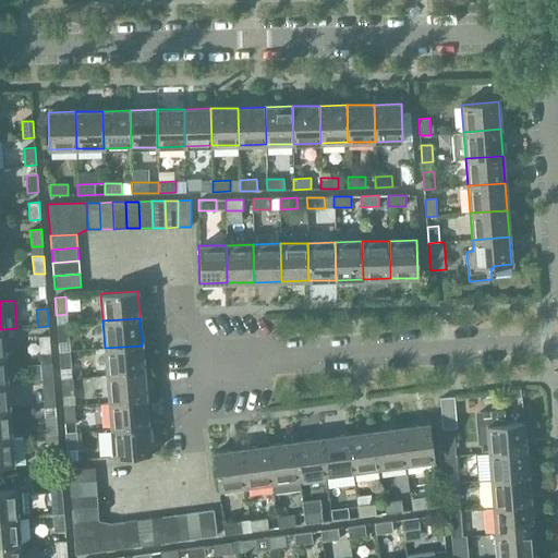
[(57,325),(58,342),(69,341),(68,324),(57,325)]
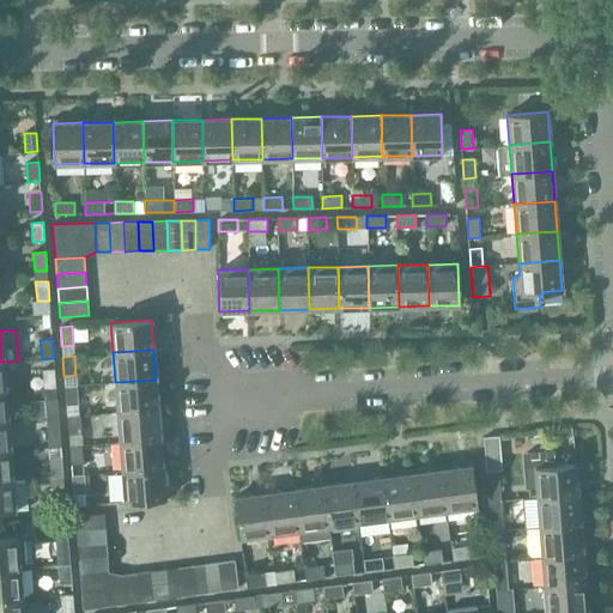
[(56,388),(54,369),(42,370),(43,389),(56,388)]
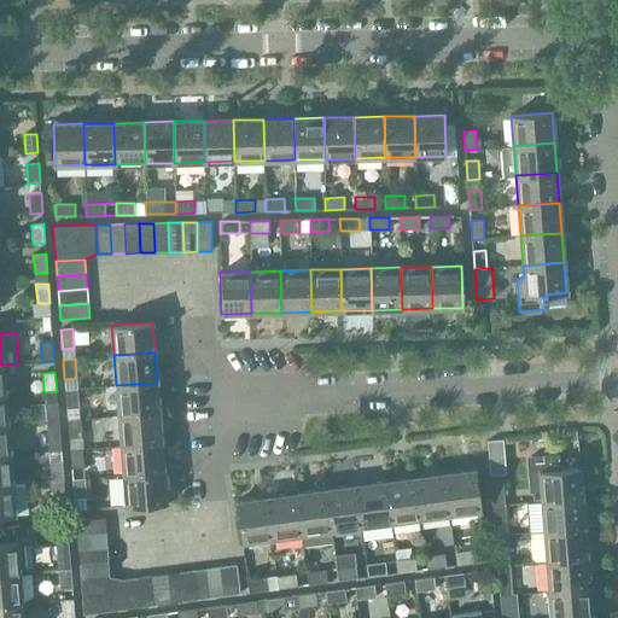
[(116,385),(118,415),(159,413),(157,383),(116,385)]
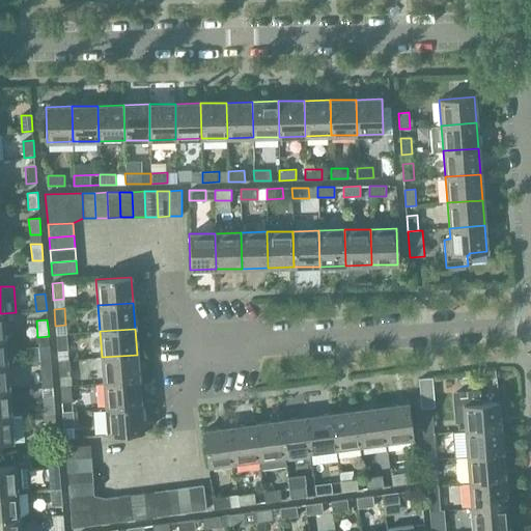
[(56,335),(57,352),(67,351),(66,334),(56,335)]
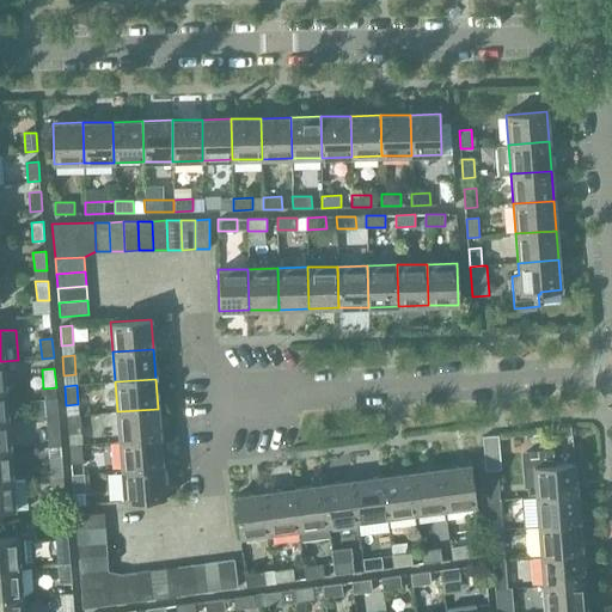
[(44,398),(47,417),(59,416),(56,398),(44,398)]
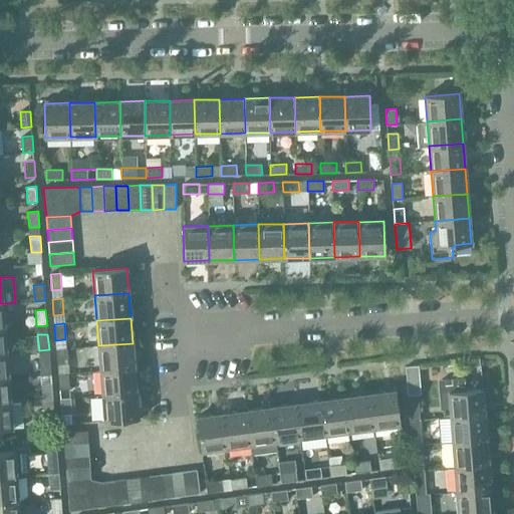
[(98,345),(100,370),(135,368),(133,343),(98,345)]
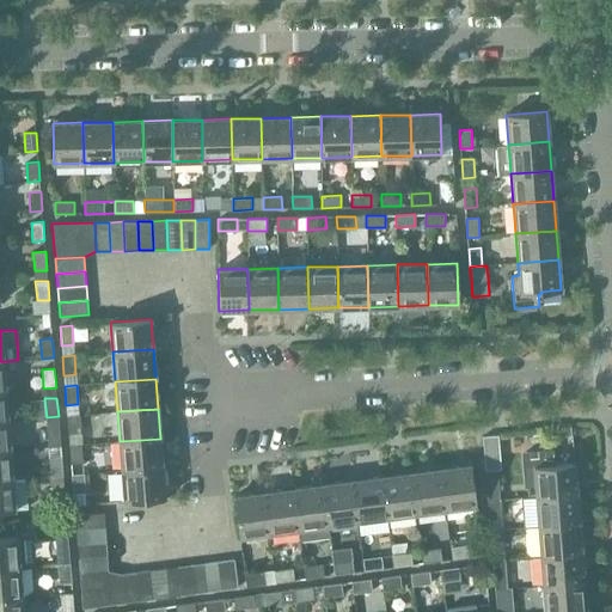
[(67,415),(68,434),(80,433),(79,415),(67,415)]
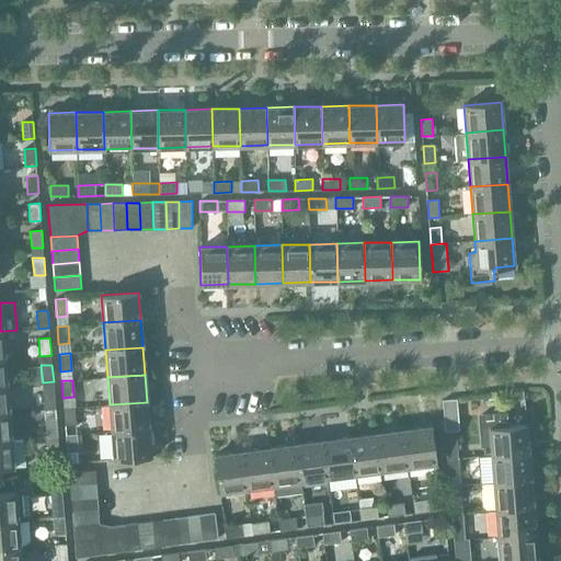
[(0,386),(0,412),(10,412),(8,386),(0,386)]
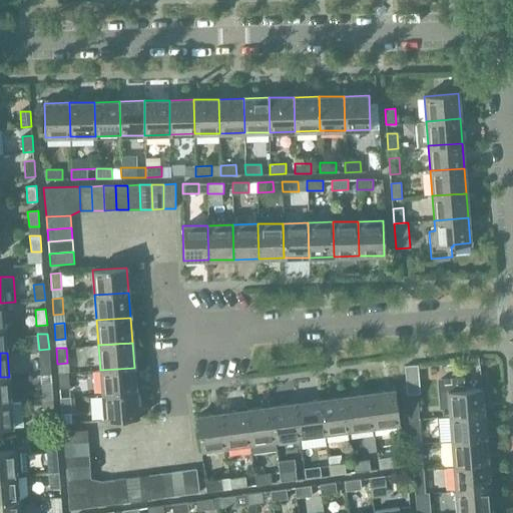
[(39,359),(40,375),(51,374),(49,358),(39,359)]
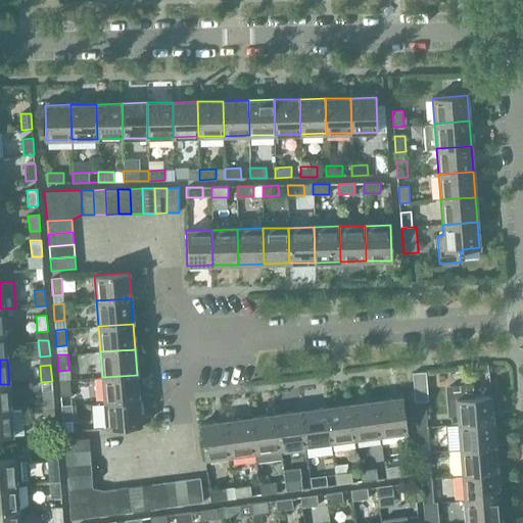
[(102,377),(104,402),(139,400),(137,375),(102,377)]
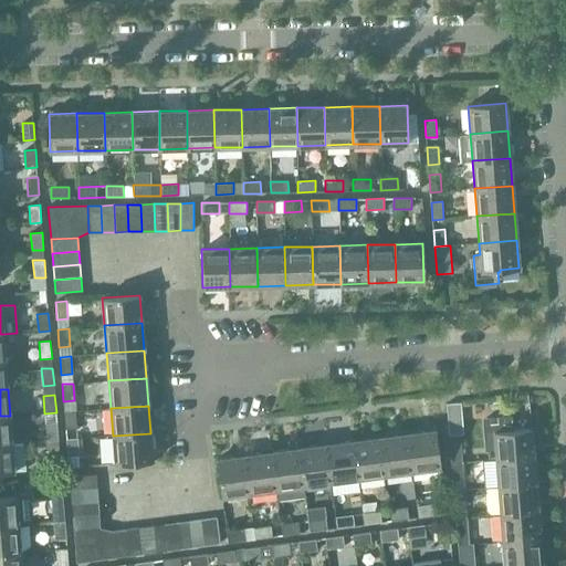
[(64,411),(65,429),(76,428),(75,410),(64,411)]
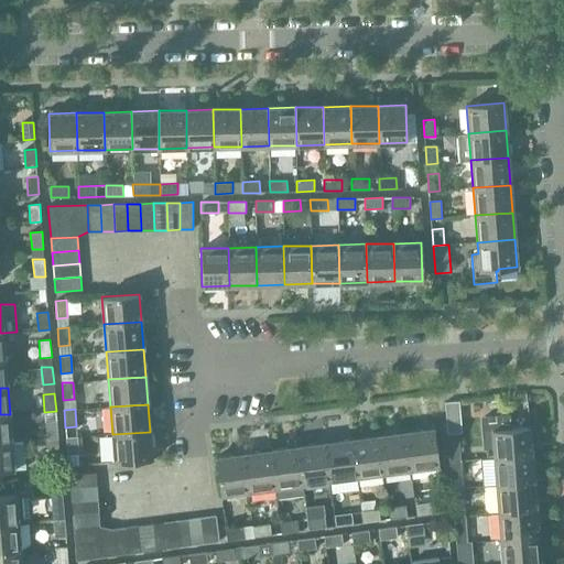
[(0,414),(0,442),(12,442),(10,414),(0,414)]
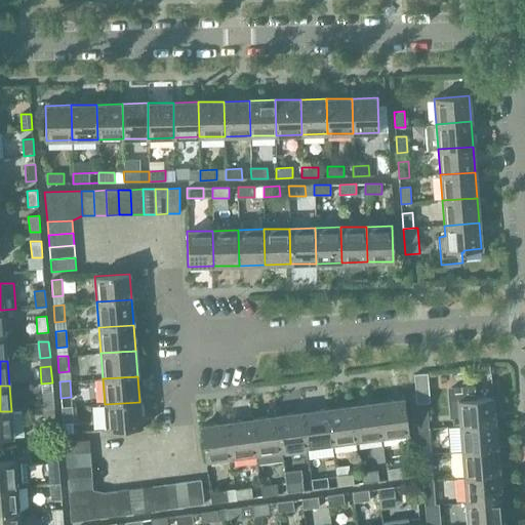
[(458,414),(459,426),(495,422),(493,397),(473,399),(472,386),(449,388),(451,414),(458,414)]
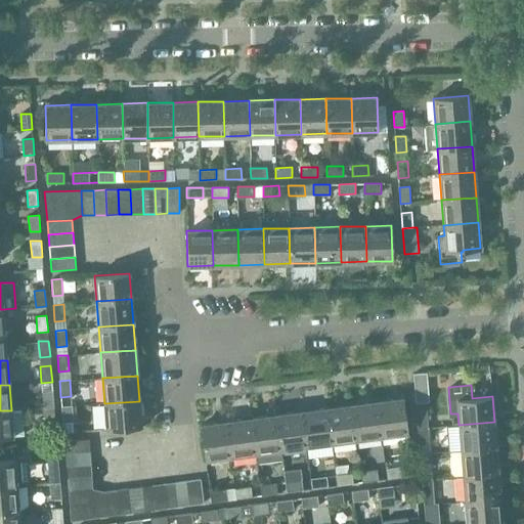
[(53,407),(52,391),(42,392),(43,408),(53,407)]
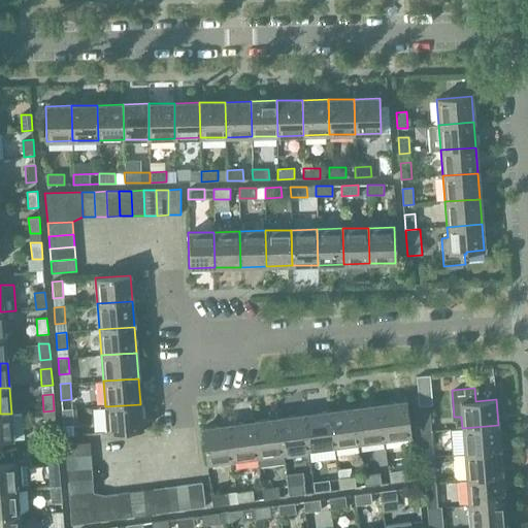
[(428,397),(418,398),(419,406),(429,405),(428,397)]
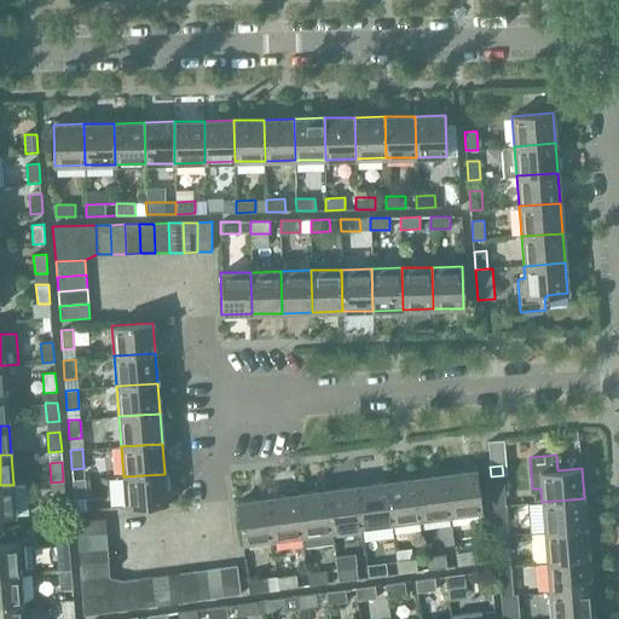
[(476,470),(446,474),(451,515),(481,512),(476,470)]
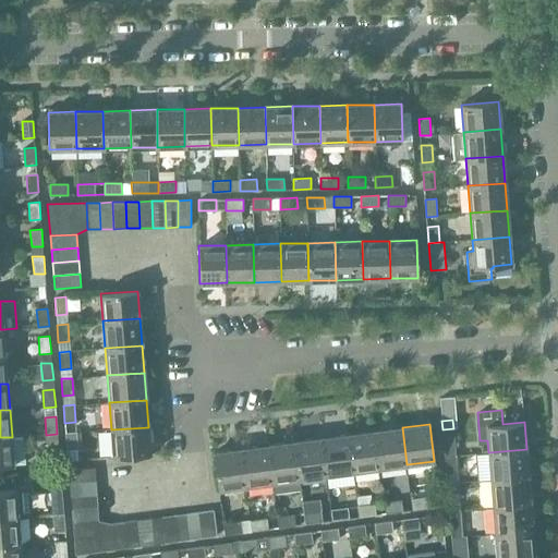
[(148,427),(111,429),(113,457),(150,455),(148,427)]
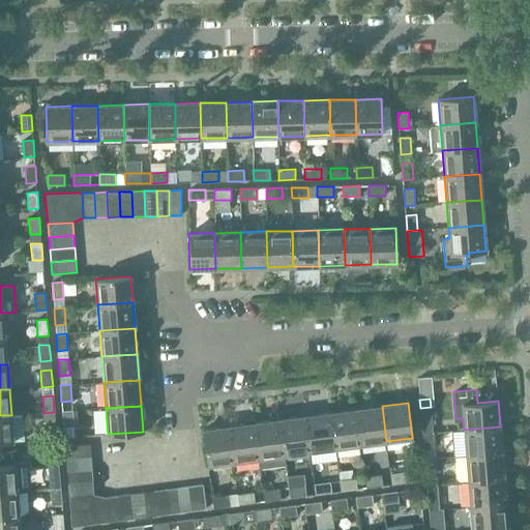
[(382,406),(356,409),(361,444),(386,441),(382,406)]
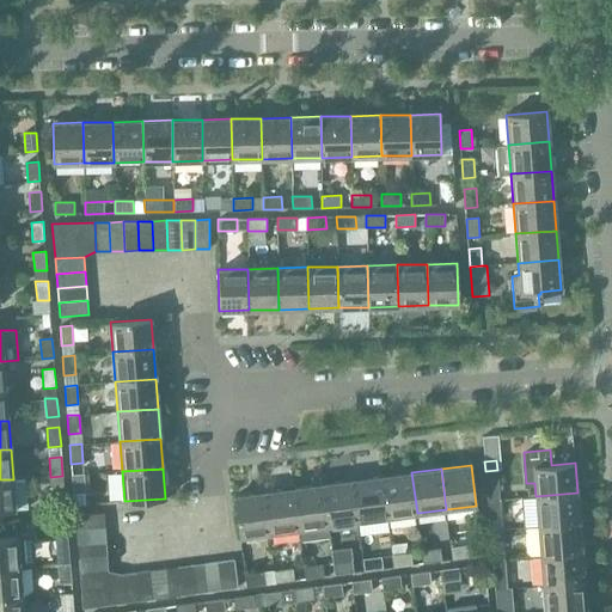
[(485,471),(487,490),(499,489),(497,470),(485,471)]
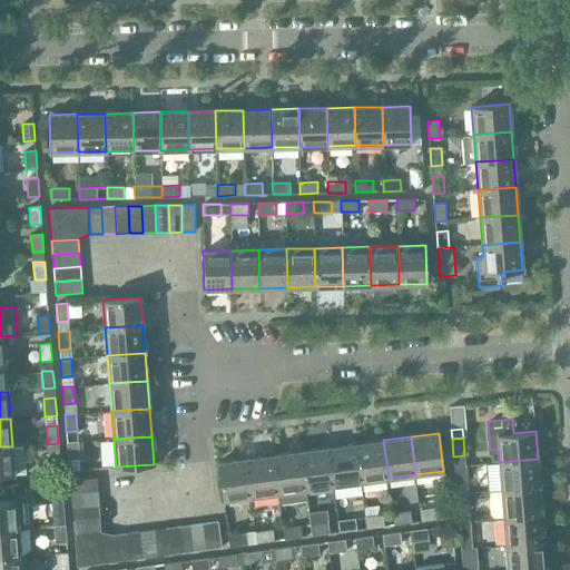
[(383,440),(355,444),(361,482),(389,478),(383,440)]
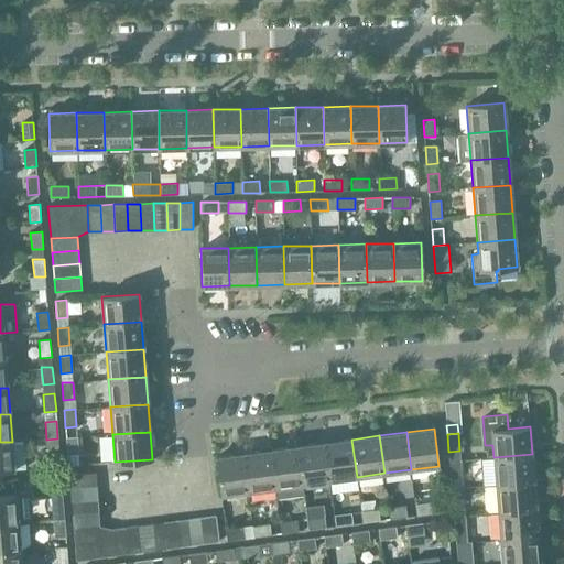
[(66,437),(67,455),(78,454),(77,436),(66,437)]
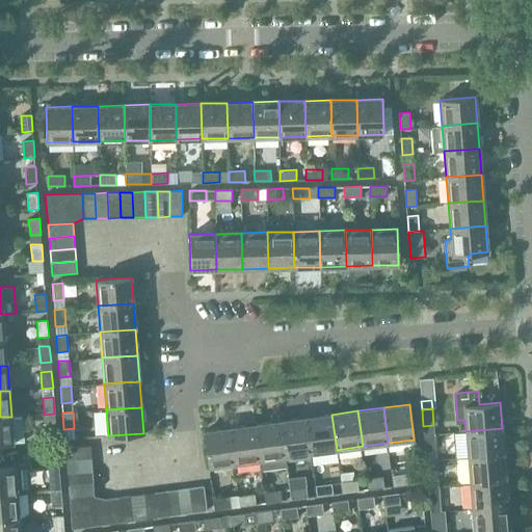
[(331,415),(307,418),(311,453),(337,450),(331,415)]
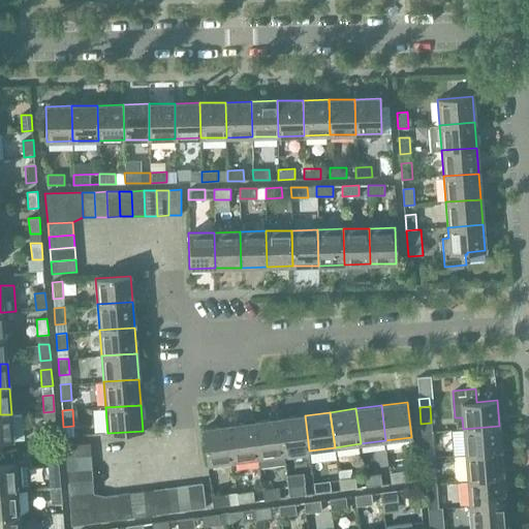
[(11,414),(0,414),(0,441),(24,440),(22,413),(11,414)]
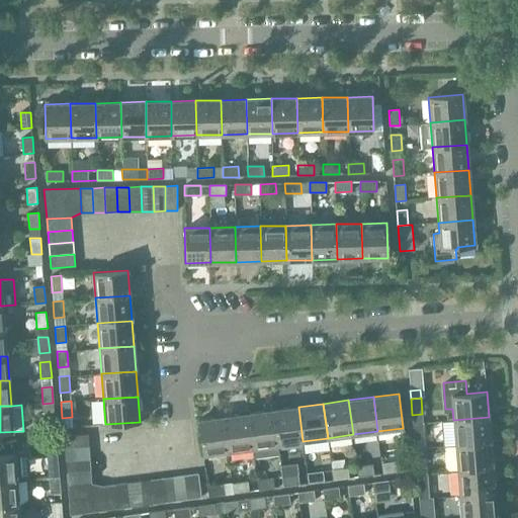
[(298,407),(273,410),(277,444),(303,441),(298,407)]
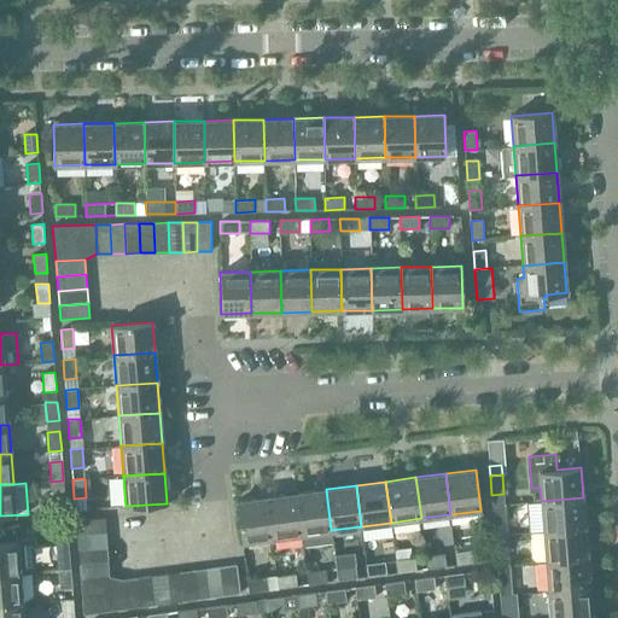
[(326,489),(296,494),(302,534),(331,530),(326,489)]
